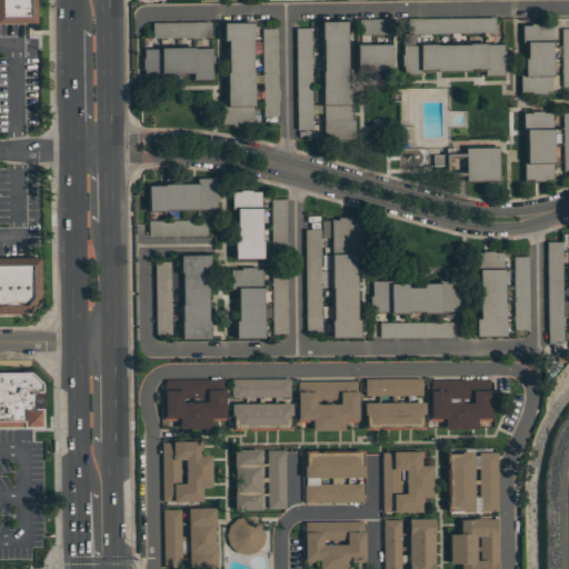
[(0,0),(36,0),(37,26),(0,26),(0,0)]
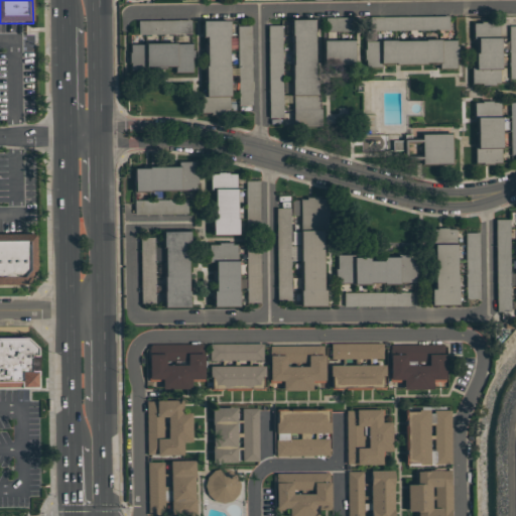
[(138,34),(191,33),(190,19),(138,20),(138,34)]
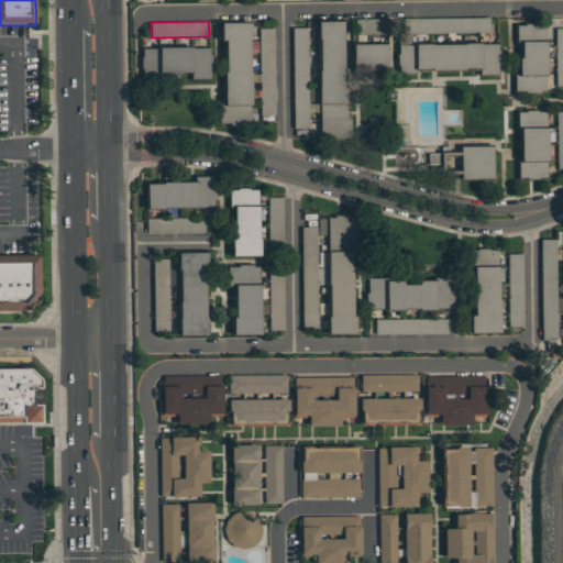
[(317,22),(319,136),(345,135),(344,21),(317,22)]
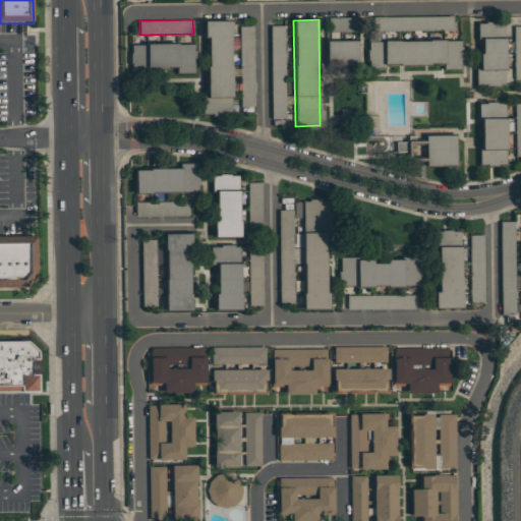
[(230,21),(204,21),(204,38),(208,38),(208,98),(231,97),(230,21)]
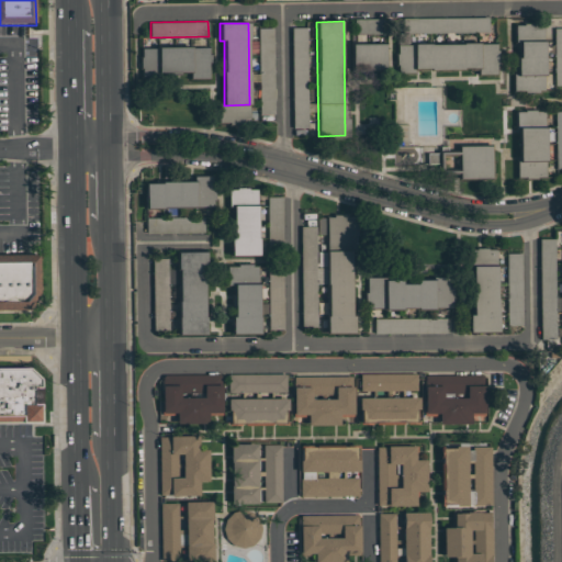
[(273,27),(258,27),(260,114),(276,114),(273,27)]
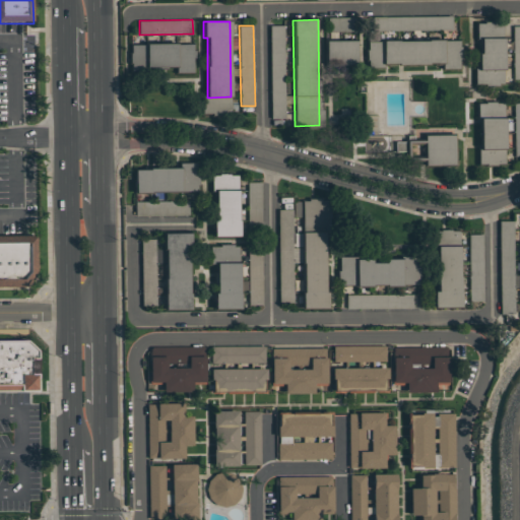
[(283,25),(270,25),(271,122),(285,122),(283,25)]
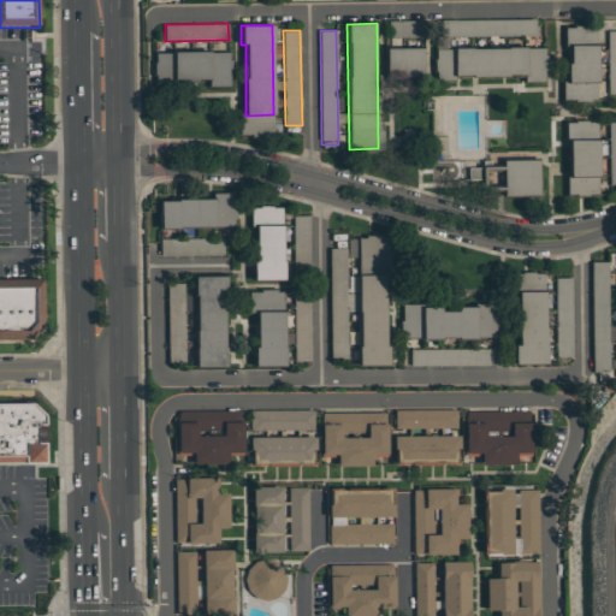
[(568,83),(585,83),(586,100),(597,100),(597,45),(568,46),(568,83)]
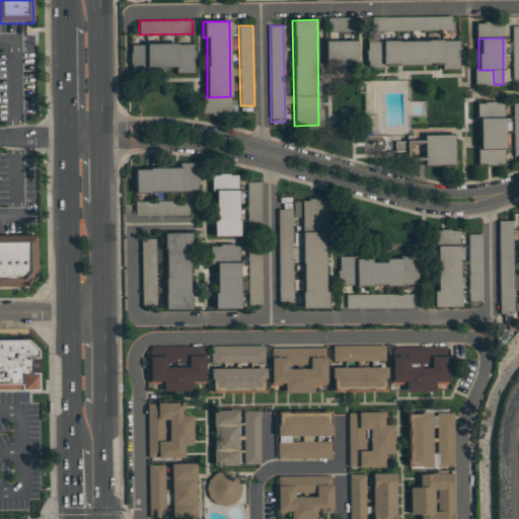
[(356,41),(324,41),(324,63),(355,64),(356,41)]
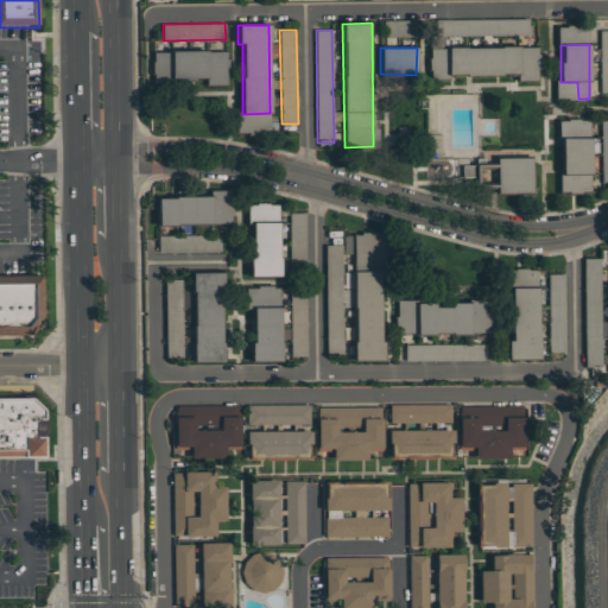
[(429,80),(448,80),(448,75),(518,75),(518,81),(538,81),(538,48),(429,48),(429,80)]
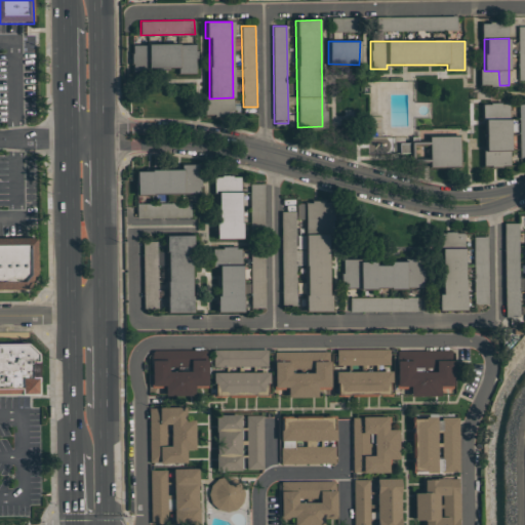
[(130,45),(131,70),(177,69),(177,74),(196,74),(195,44),(130,45)]
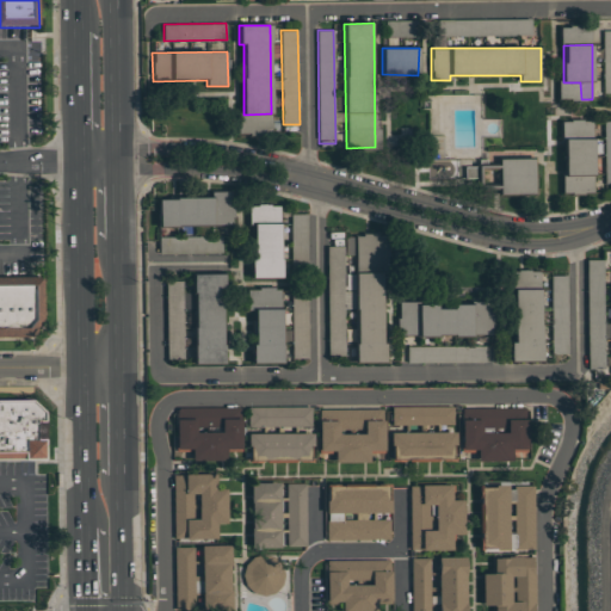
[(562,195),(593,193),(592,121),(562,121),(562,195)]
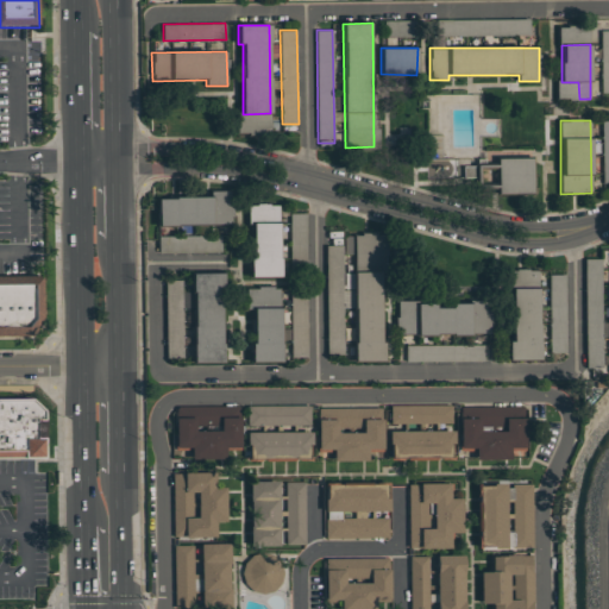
[(427,159),(427,180),(453,179),(452,158),(427,159)]
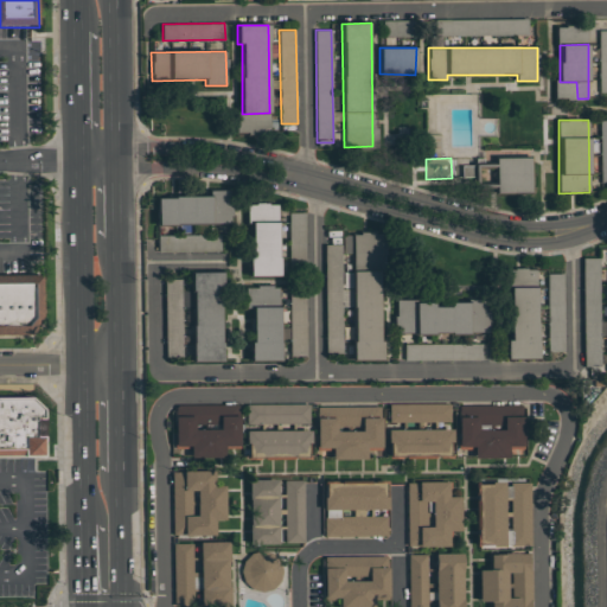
[(531,158),(497,158),(496,193),(530,193),(531,158)]
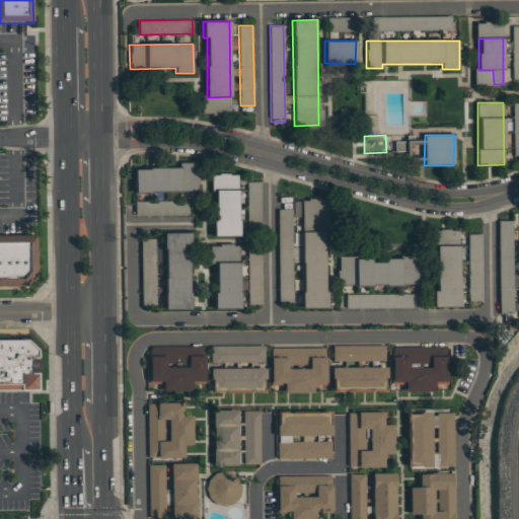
[(134,168),(134,193),(199,192),(199,162),(179,163),(179,168),(134,168)]
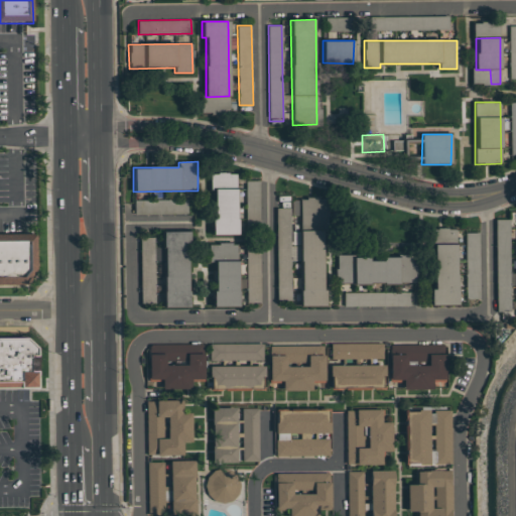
[(237,235),(236,173),(212,173),(213,235),(237,235)]
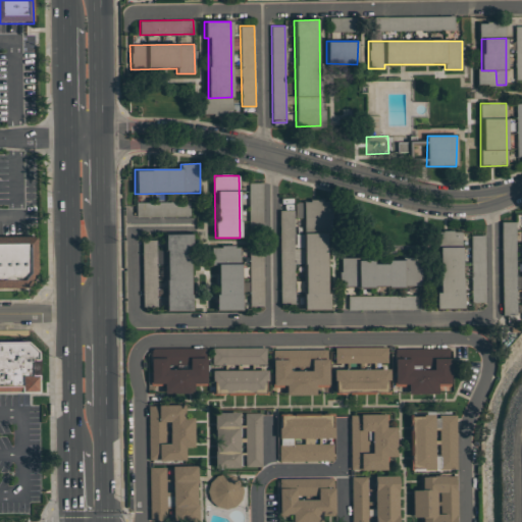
[(263,183),(250,183),(250,222),(262,222),(263,183)]
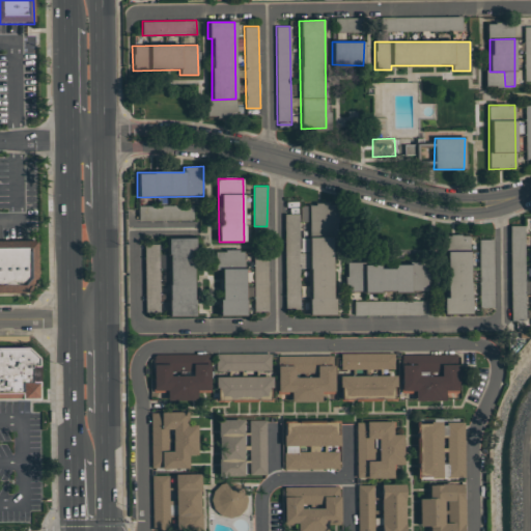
[(300,222),(308,223),(308,229),(336,229),(337,204),(301,203),(300,222)]
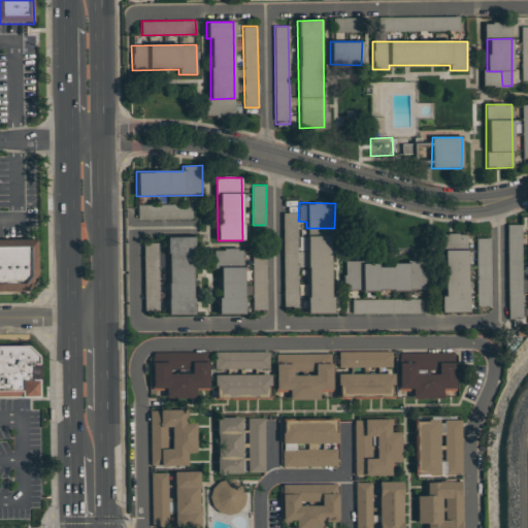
[(137,205),(138,220),(192,219),(192,204),(137,205)]
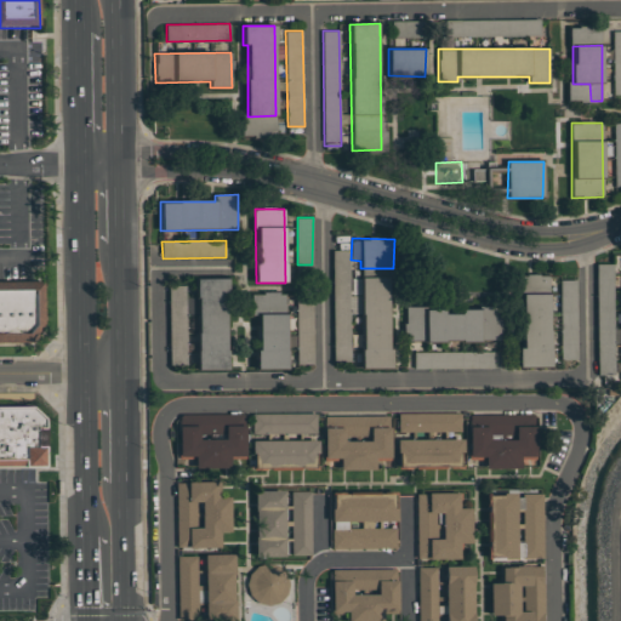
[(351,362),(348,250),(331,251),(334,362),(351,362)]
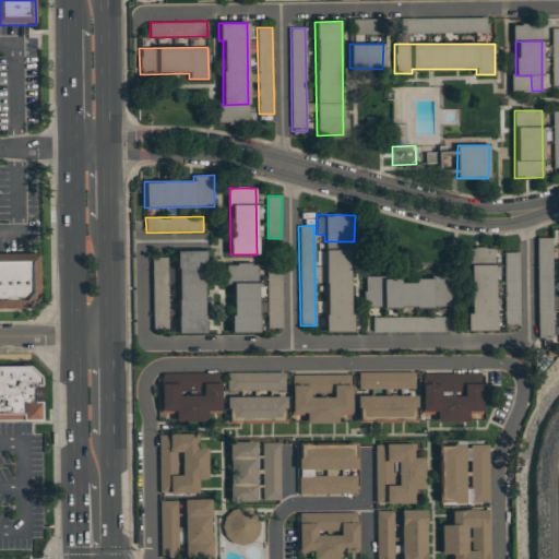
[(552,238),(538,238),(537,337),(551,337),(552,238)]
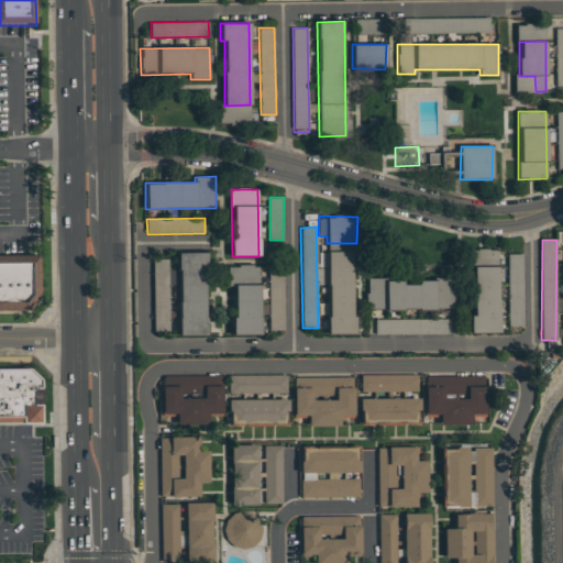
[(497,249),(472,249),(473,316),(470,316),(470,333),(498,332),(497,249)]
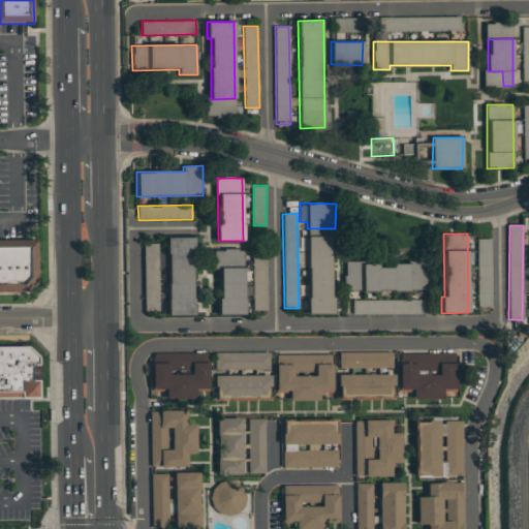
[(331,237),(307,236),(307,314),(331,314),(331,237)]
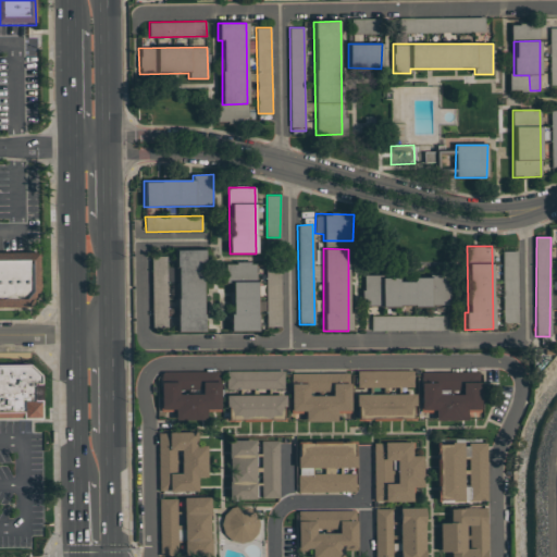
[(202,249),(175,250),(176,332),(203,332),(202,249)]
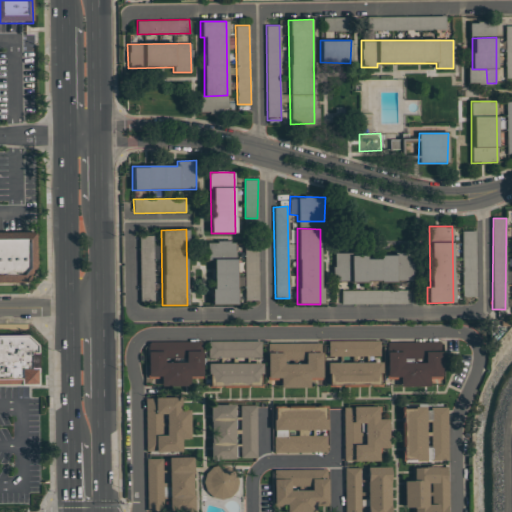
[(476,296),(475,230),(461,231),(462,297),(476,296)]
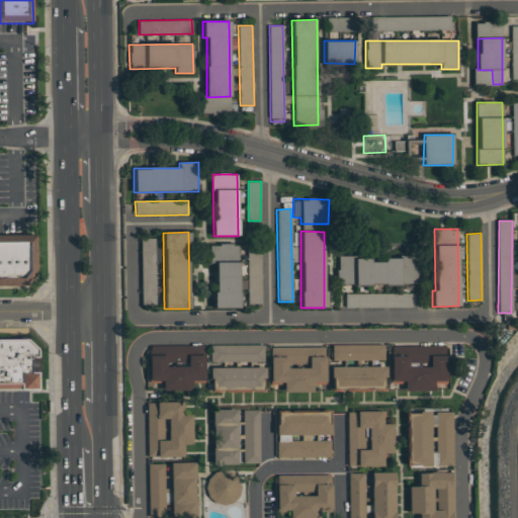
[(0,236),(37,236),(38,290),(0,290),(0,236)]
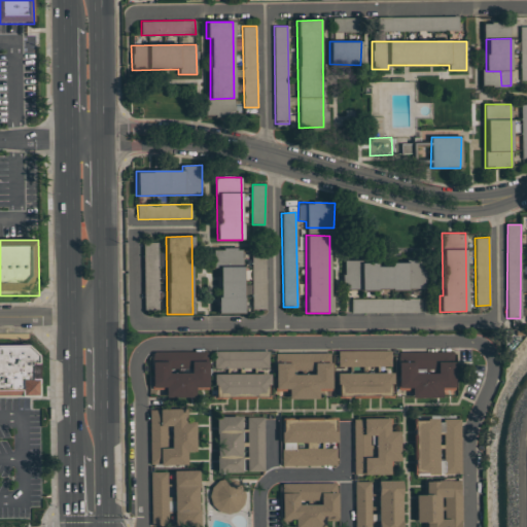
[(156,242),(143,243),(144,311),(159,310),(156,242)]
